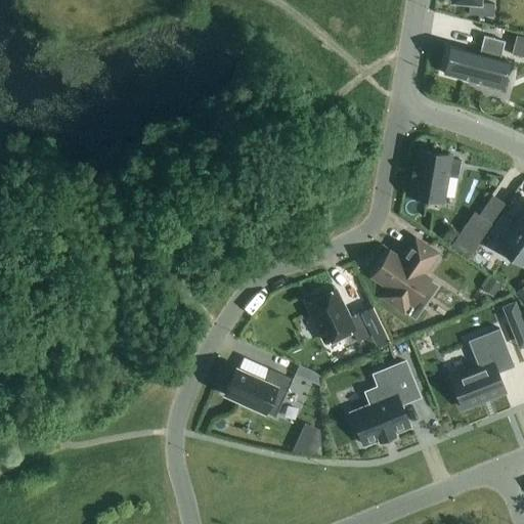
[(481,3),(480,0),(451,0),(452,2),(471,3),(471,14),(495,15),(495,3),(481,3)]
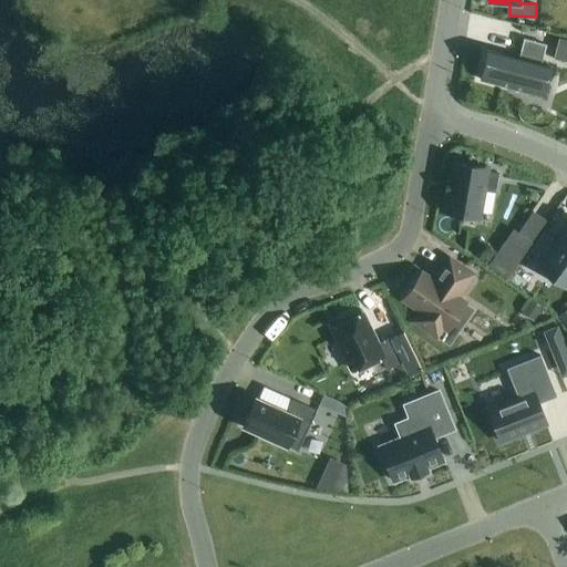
[(566,61),(566,40),(559,39),(555,59),(566,61)]
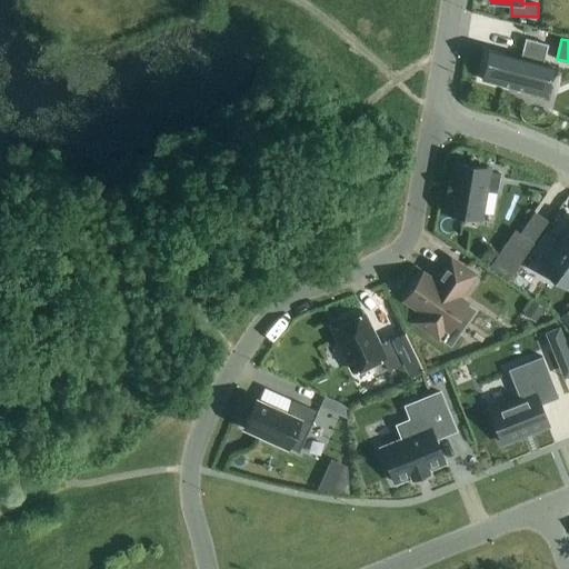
[(546,98),(553,68),(542,66),(548,46),(526,40),(520,60),(489,51),(481,81),(546,98)]
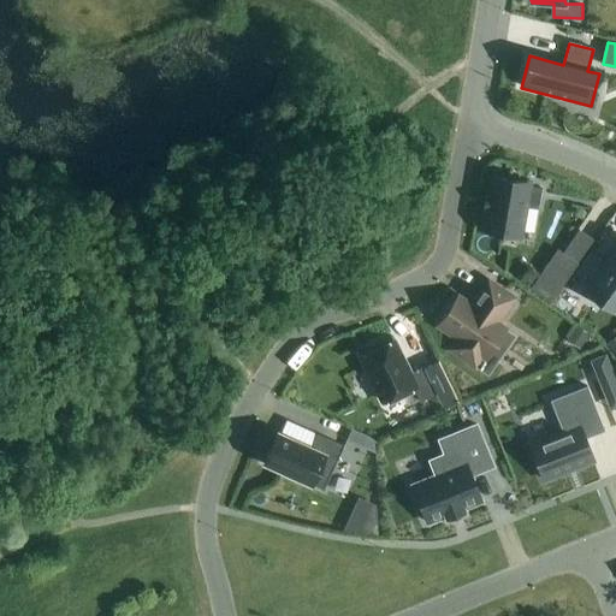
[(528,185),(492,179),(490,197),(489,197),(485,213),(487,213),(484,231),(519,237),(525,205),(539,207),(542,189),(527,187),(528,185)]
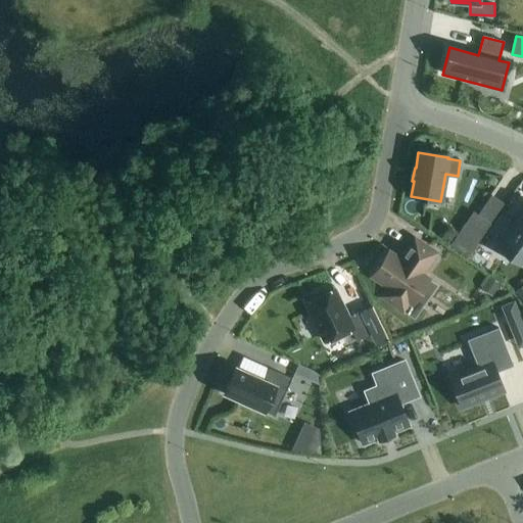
[(522,251),(522,210),(504,238),(522,251)]
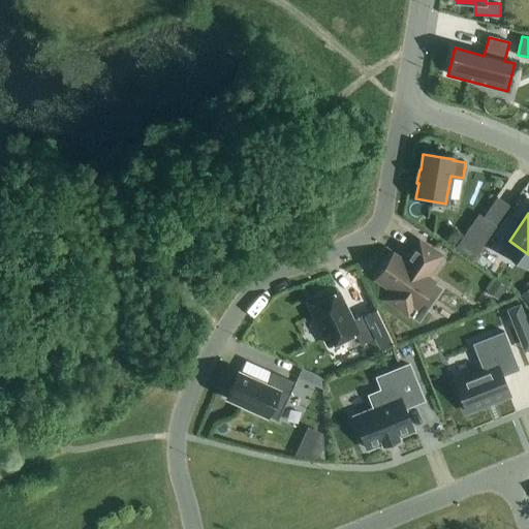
[(475,256),(496,227),(478,215),(458,244),(475,256)]
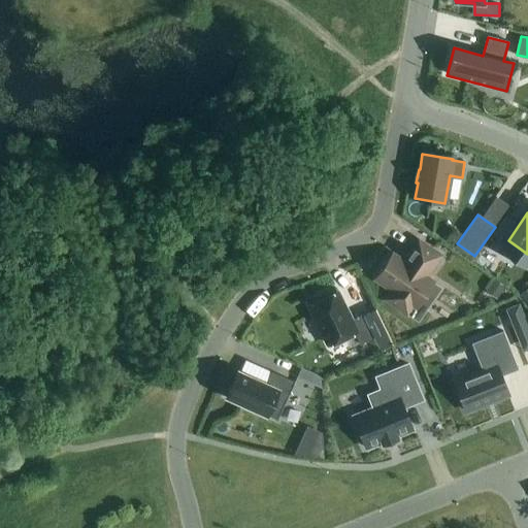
[(506,217),(495,231),(505,238),(516,224),(506,217)]
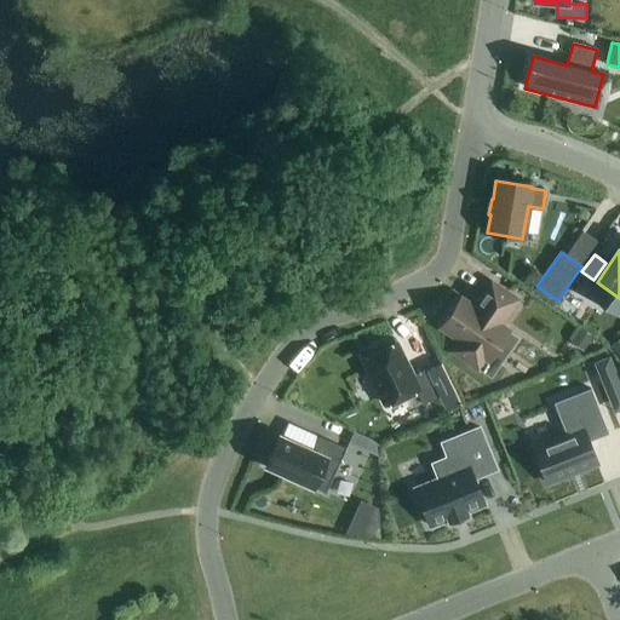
[(517,302),(492,283),(474,309),(460,299),(441,328),(459,340),(452,352),(477,371),(486,359),(489,361),(509,332),(500,327),(517,302)]
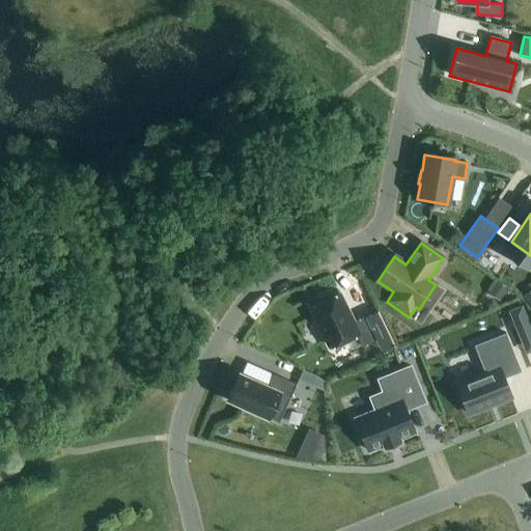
[(499,301),(507,288),(496,281),(488,294),(499,301)]
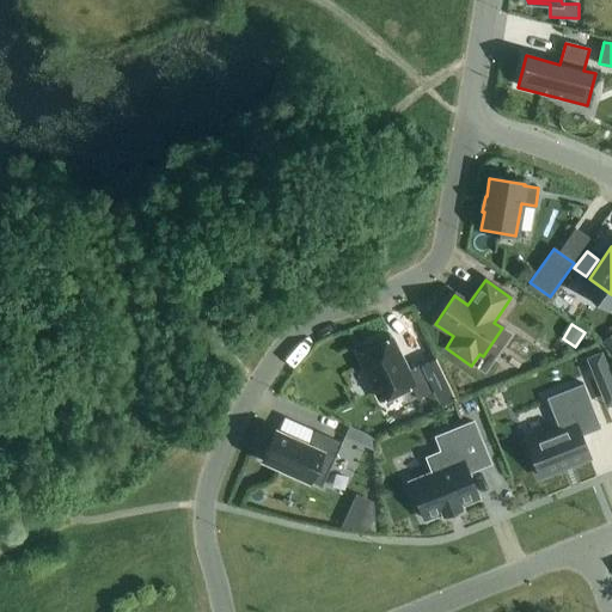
[(391,341),(359,355),(380,401),(411,386),(417,399),(433,393),(420,367),(407,373),(391,341)]
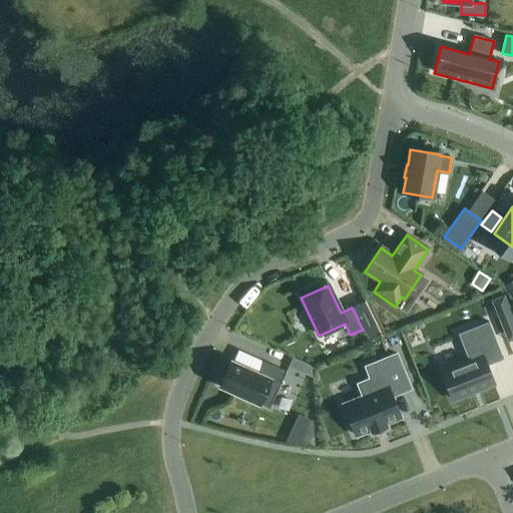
[(511,309),(505,295),(492,301),(497,314),(511,309)]
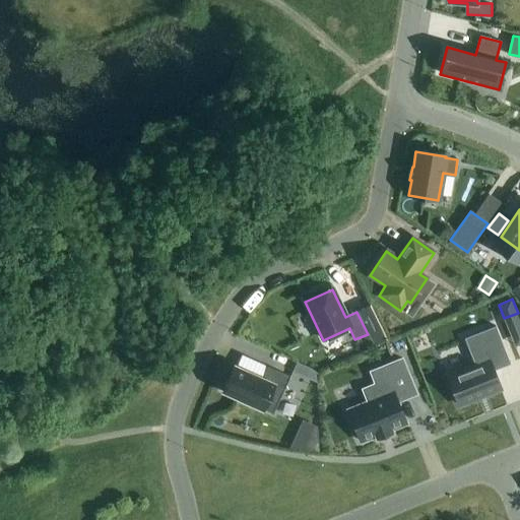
[(474,366),(447,376),(459,406),(501,390),(494,372),(510,365),(496,327),(464,339),(474,366)]
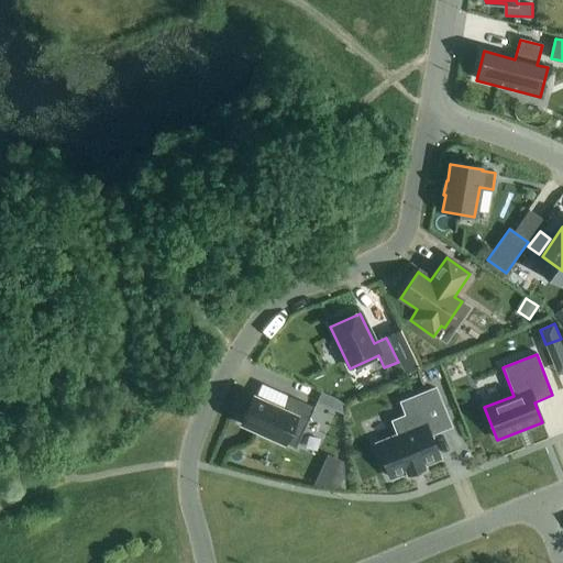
[(451,428),(435,389),(412,398),(418,411),(392,422),(398,437),(377,445),(390,479),(407,472),(408,475),(423,468),(423,466),(440,460),(430,435),(451,428)]
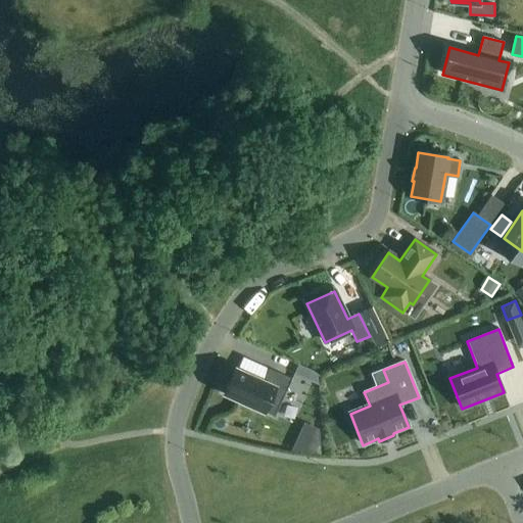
[(318,385),(317,374),(298,366),(294,375),(318,385)]
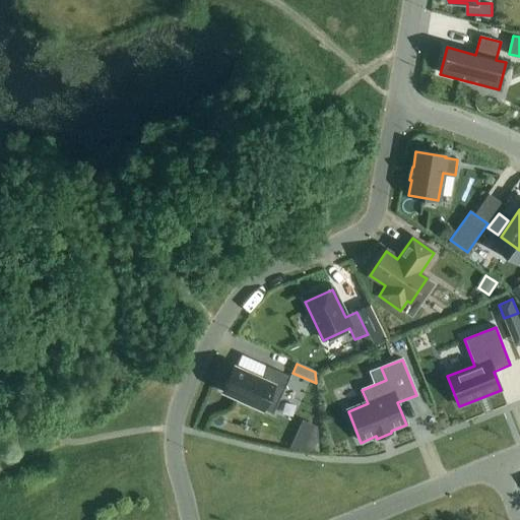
[(263,379),(234,366),(222,392),(273,414),(290,377),(268,367),(263,379)]
